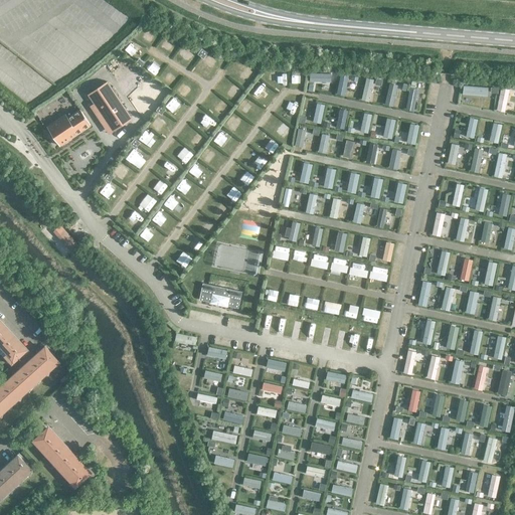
[(348,77),(341,75),(337,95),(344,96),(348,77)]
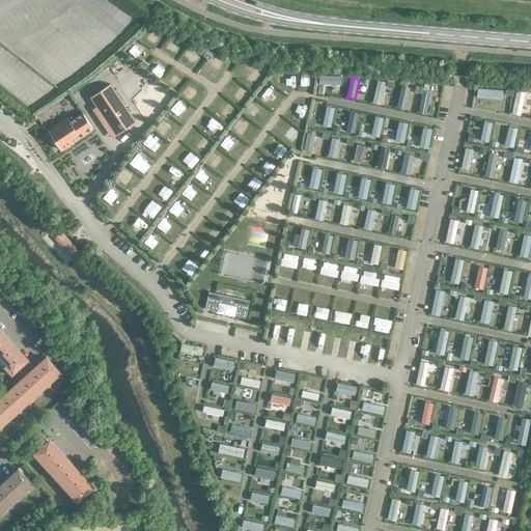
[(386,82),(378,80),(372,103),(381,105),(386,82)]
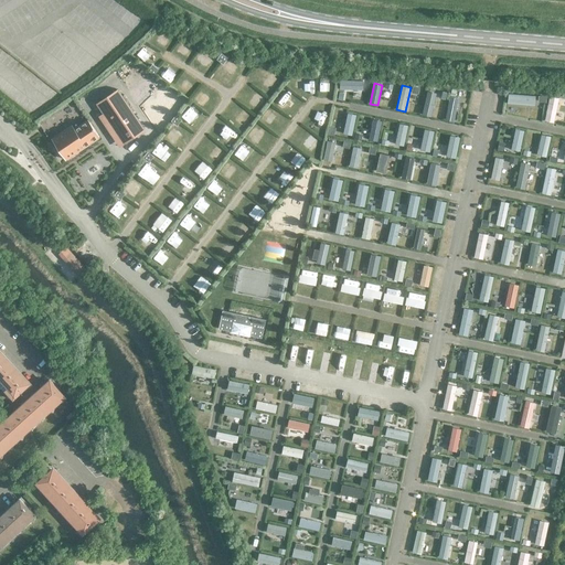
[(118,89),(96,104),(103,114),(99,116),(113,137),(117,135),(124,145),(145,130),(118,89)]
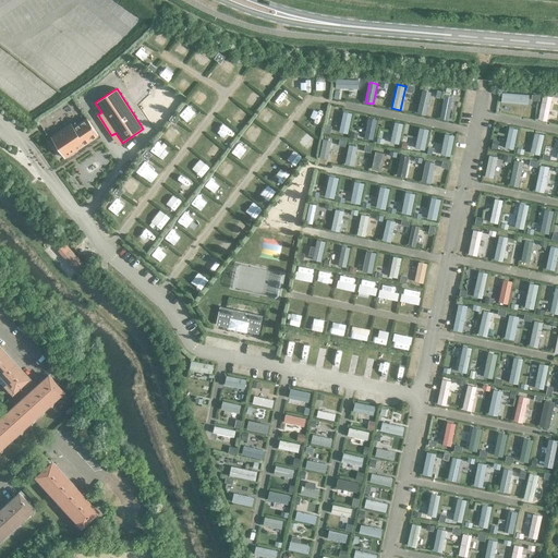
[(530,95),(501,93),(501,102),(528,104),(530,95)]
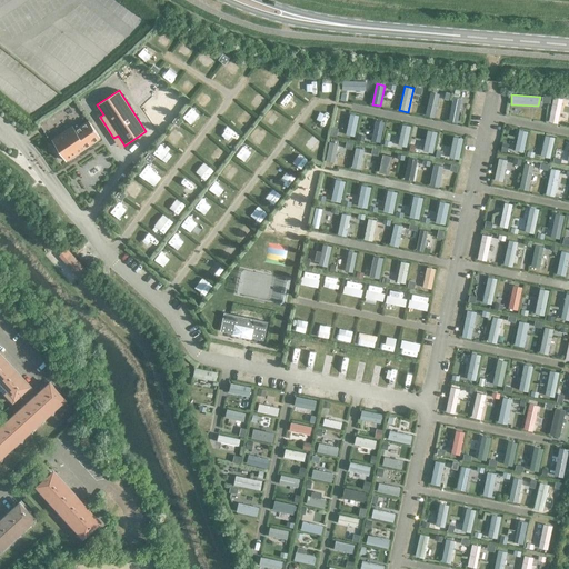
[(461,99),(452,97),(448,121),(457,122),(461,99)]
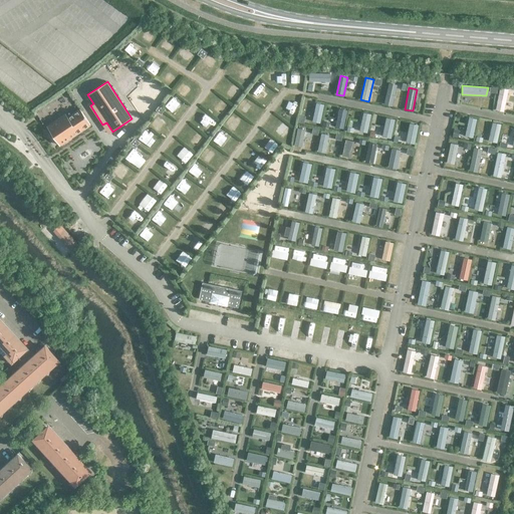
[(509,89),(500,87),(495,110),(504,111),(509,89)]
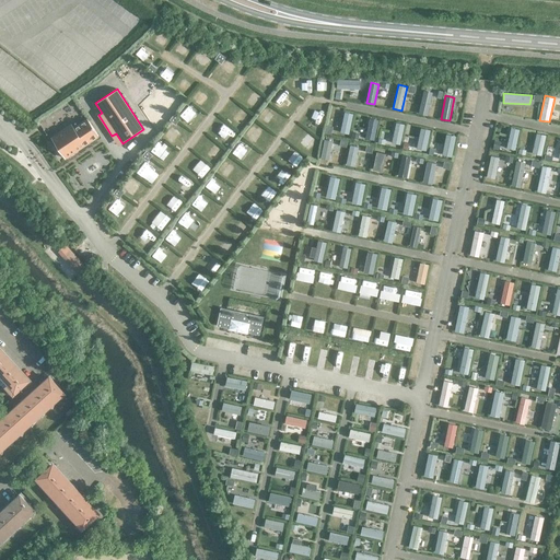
[(419,114),(426,115),(429,100),(422,97),(419,114)]
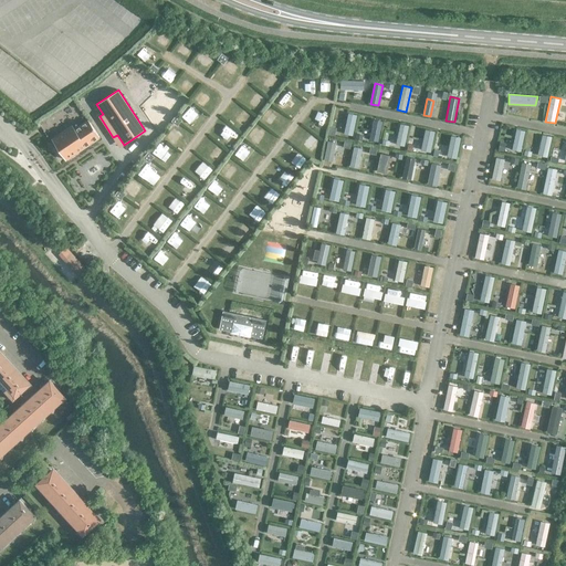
[(348,113),(344,134),(353,136),(357,115),(348,113)]
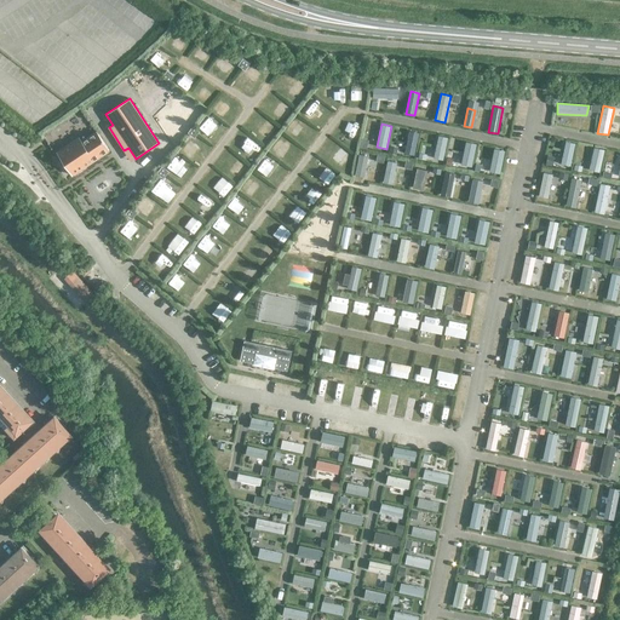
[(412,132),(407,153),(414,154),(419,133),(412,132)]
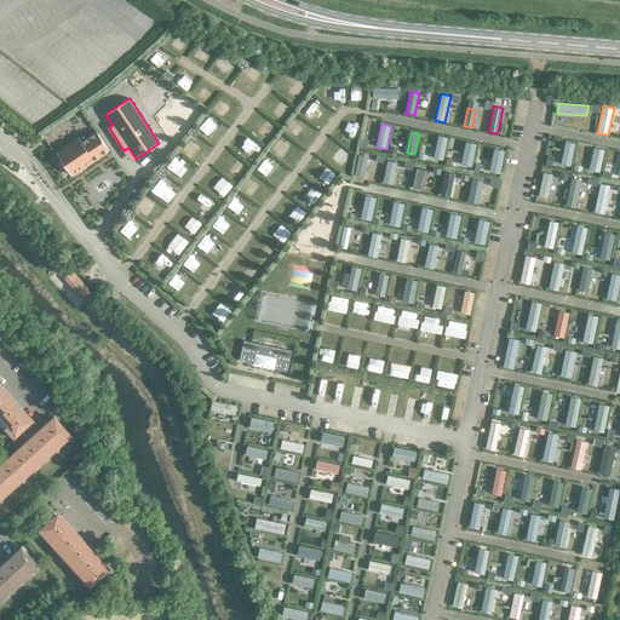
[(79,139),(57,153),(72,176),(109,153),(97,133),(81,143),(79,139)]
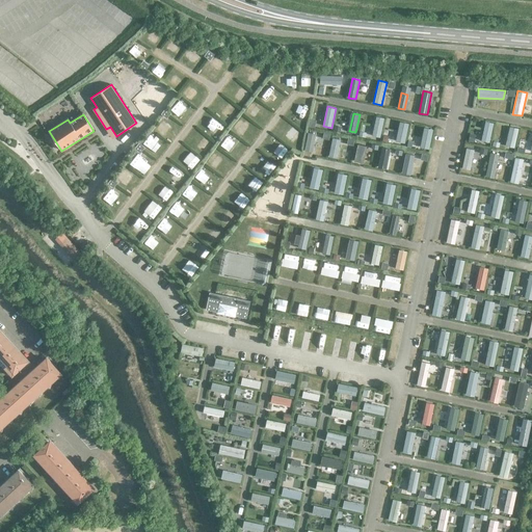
[(384,118),(376,116),(372,135),(380,137),(384,118)]
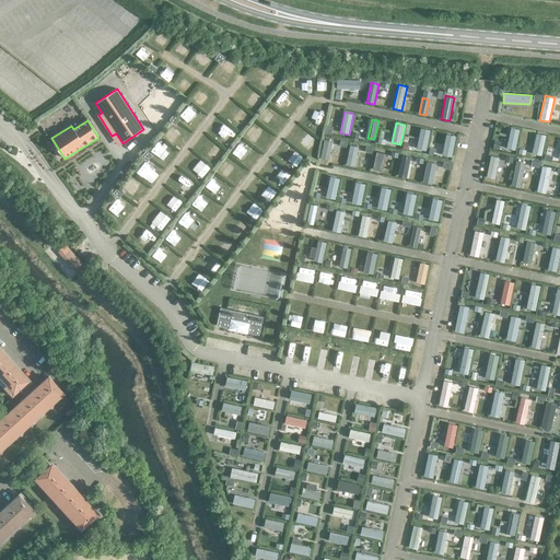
[(420,128),(416,149),(427,151),(431,130),(420,128)]
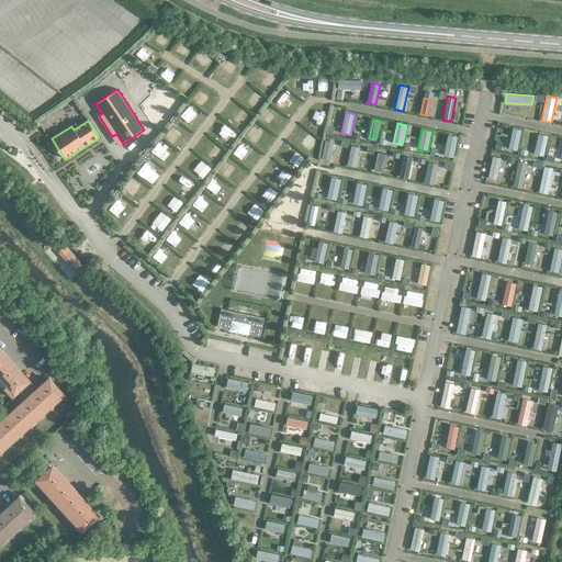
[(508,148),(517,150),(521,130),(513,128),(508,148)]
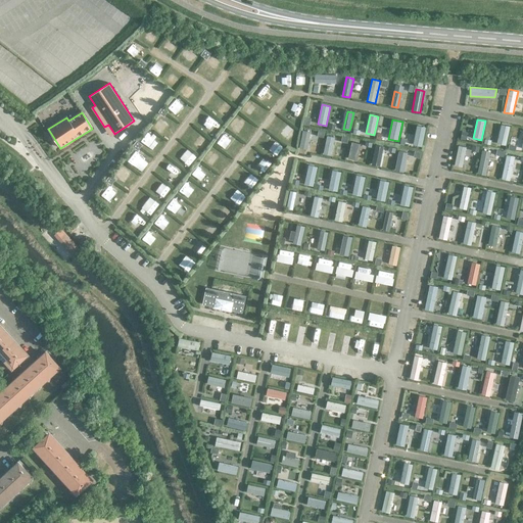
[(496,143),(506,145),(510,127),(502,125),(496,143)]
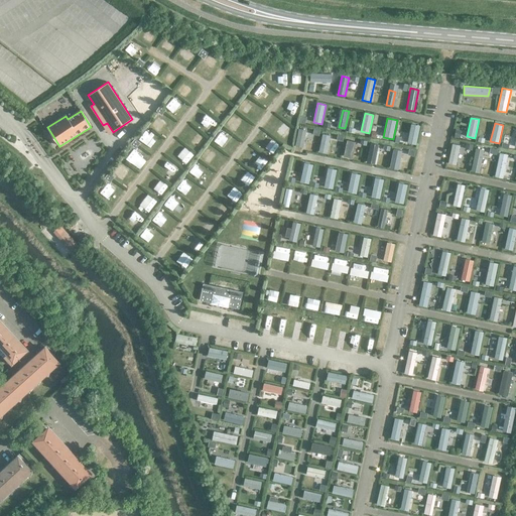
[(407,143),(416,144),(420,125),(411,124),(407,143)]
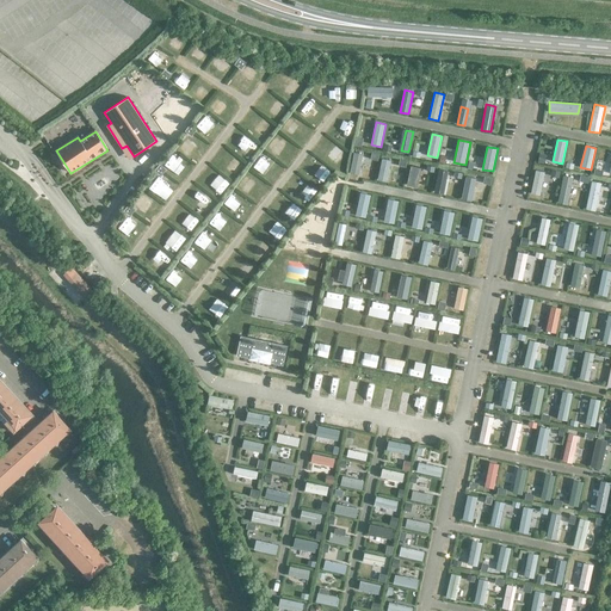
[(363,155),(355,153),(350,173),(359,174),(363,155)]
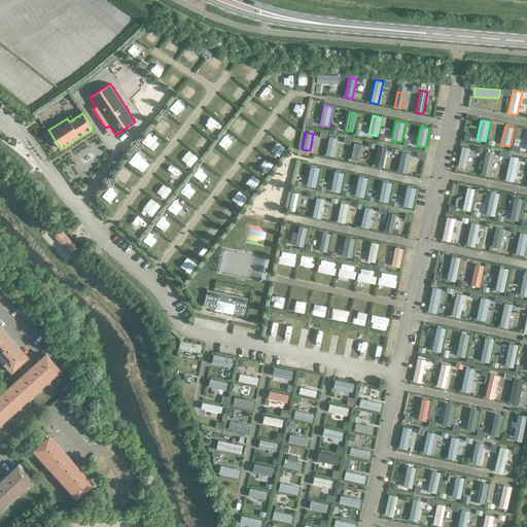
[(334,155),(337,138),(329,137),(326,153),(334,155)]
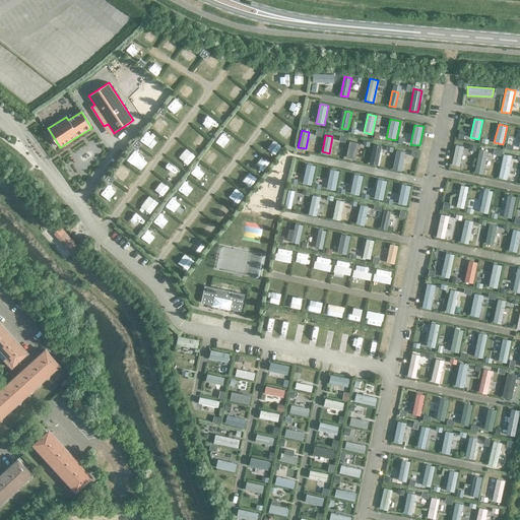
[(355,141),(349,140),(345,158),(351,159),(355,141)]
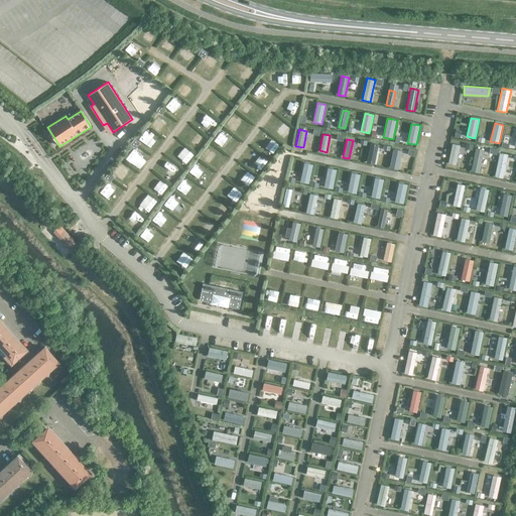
[(367,162),(373,163),(376,145),(370,144),(367,162)]
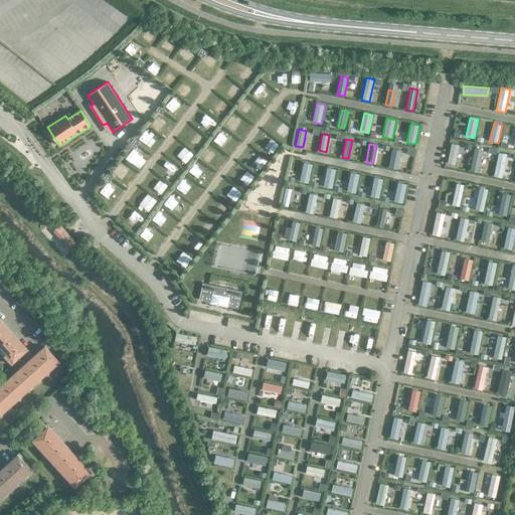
[(455,164),(459,145),(452,144),(448,163),(455,164)]
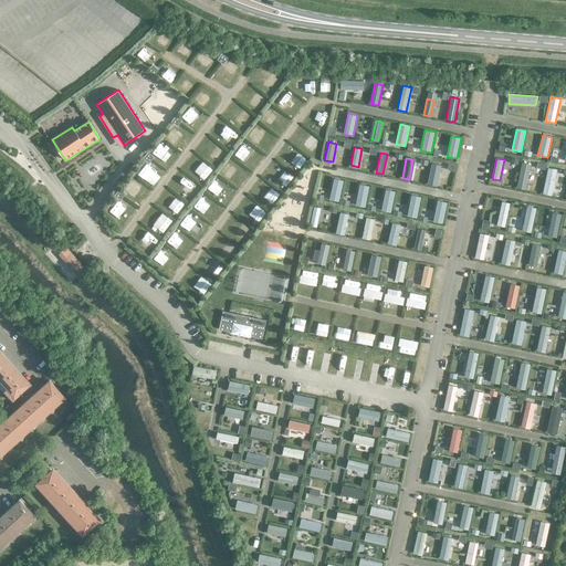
[(522,163),(516,188),(525,189),(531,165),(522,163)]
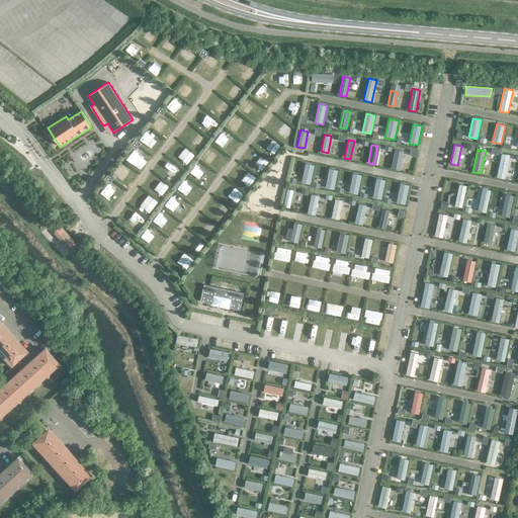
[(399,170),(403,151),(395,150),(392,168),(399,170)]
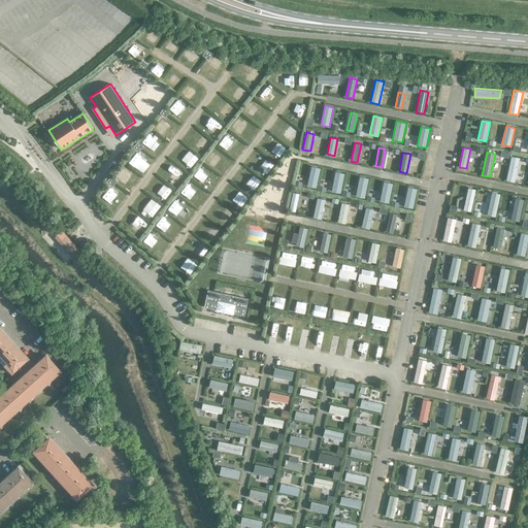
[(512,157),(506,180),(515,183),(520,159),(512,157)]
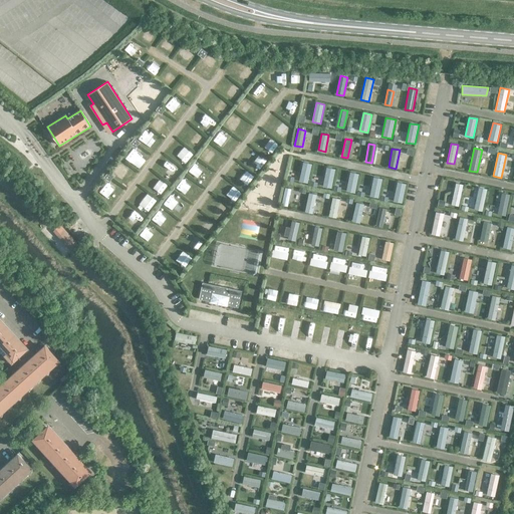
[(312,164),(303,162),(298,182),(307,183),(312,164)]
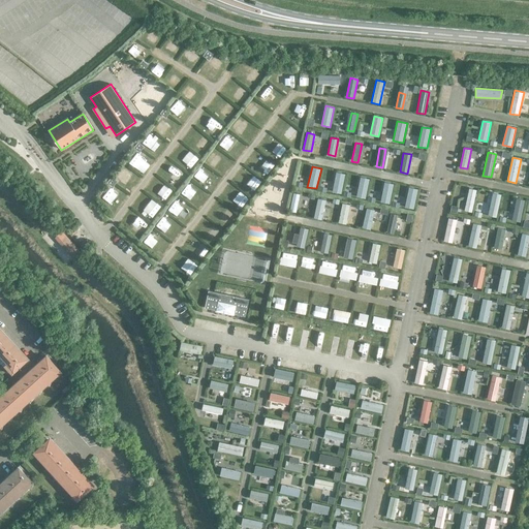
[(345,174),(336,173),(332,192),(341,193),(345,174)]
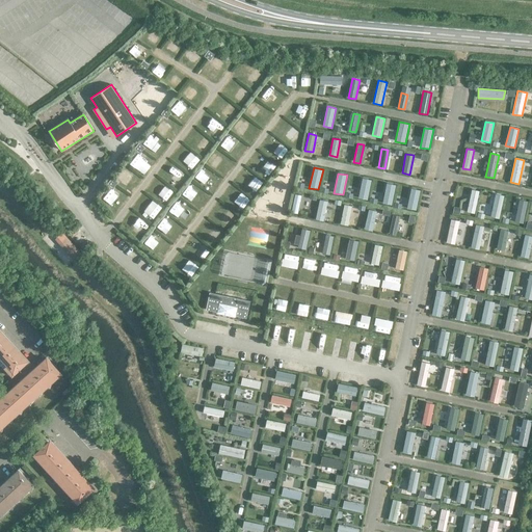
[(363,178),(358,198),(367,200),(372,180),(363,178)]
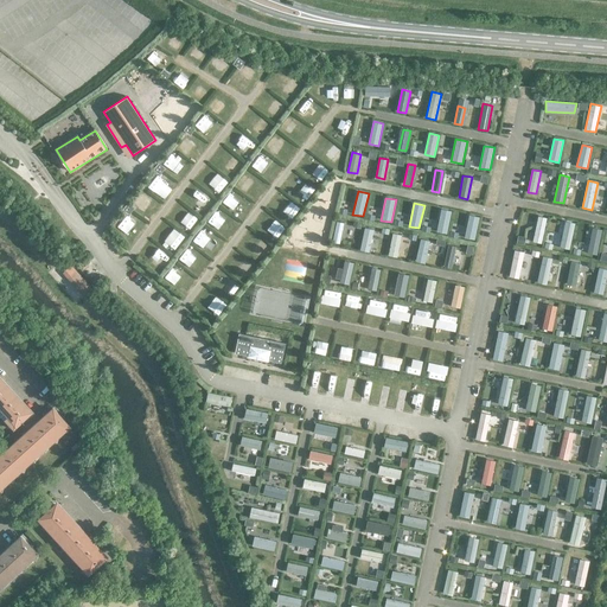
[(447,234),(452,211),(441,209),(436,231),(447,234)]
